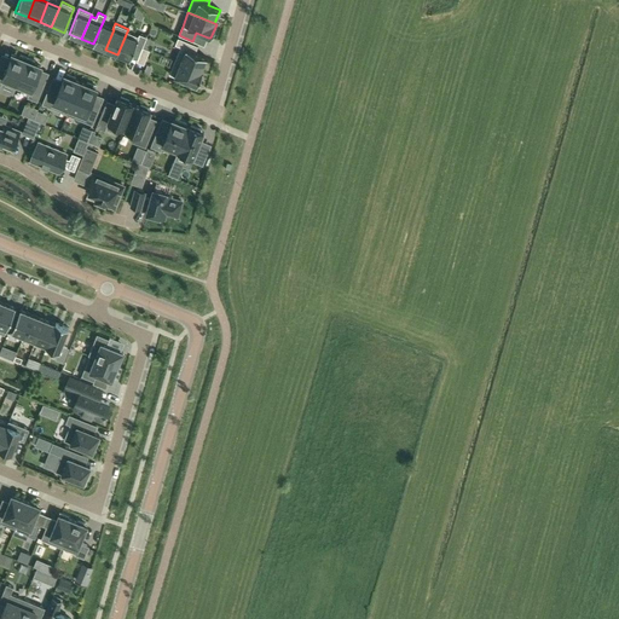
[(114,29),(113,29),(102,24),(93,44),(105,50),(114,29)]
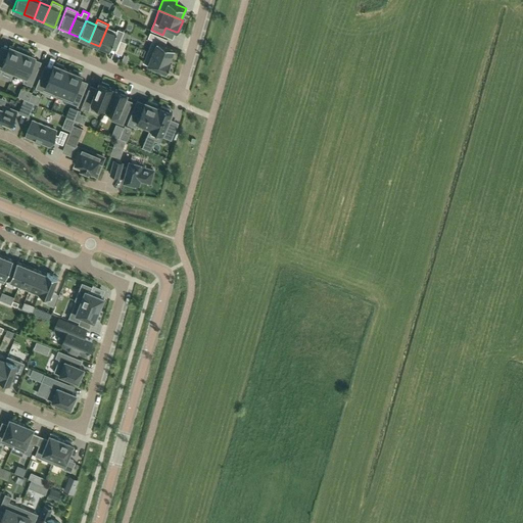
[(117,31),(107,27),(99,46),(109,50),(110,48),(114,39),(120,41),(121,40),(125,31),(119,29),(117,31)]
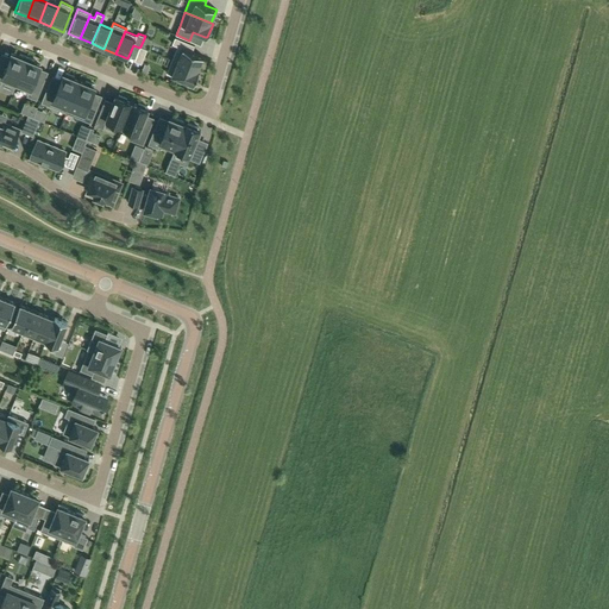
[(199,70),(199,69),(203,56),(192,51),(194,45),(175,37),(173,44),(177,46),(173,60),(199,70)]
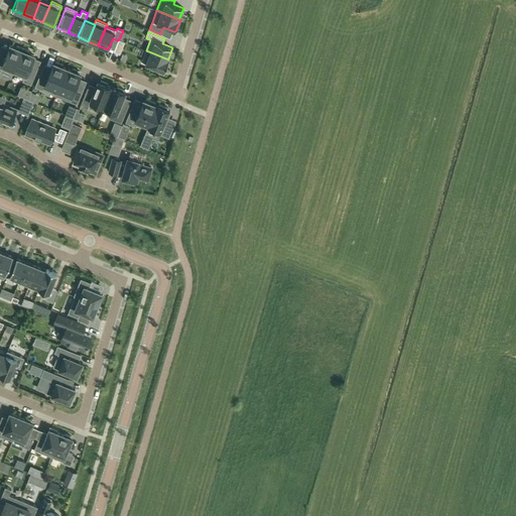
[(125,41),(119,39),(118,40),(114,51),(120,53),(125,41)]
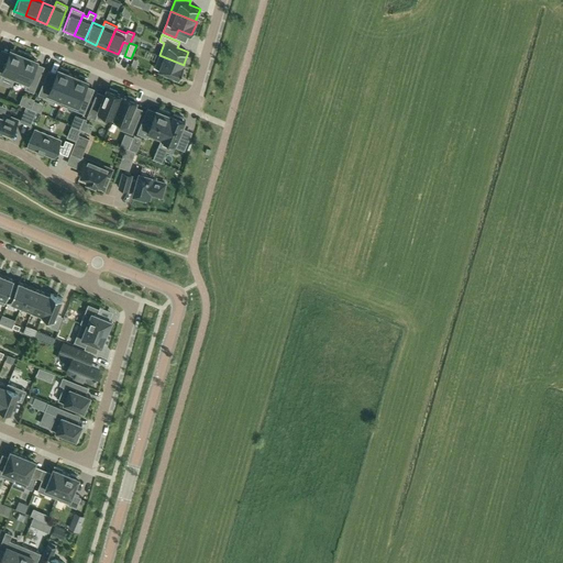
[(1,74),(14,79),(25,53),(19,50),(18,52),(11,50),(4,64),(0,62),(0,77),(1,74)]
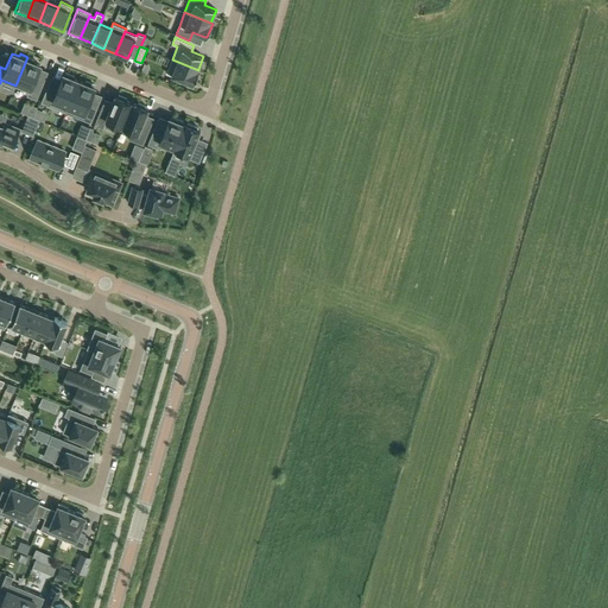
[(27,57),(16,86),(30,92),(27,95),(37,99),(43,82),(36,80),(39,69),(40,65),(33,62),(35,59),(27,57)]
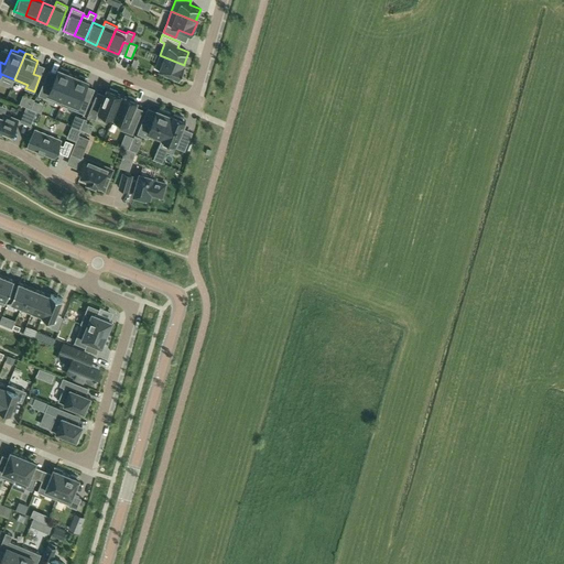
[(185,65),(184,64),(184,65),(160,55),(154,67),(180,78),(185,65)]
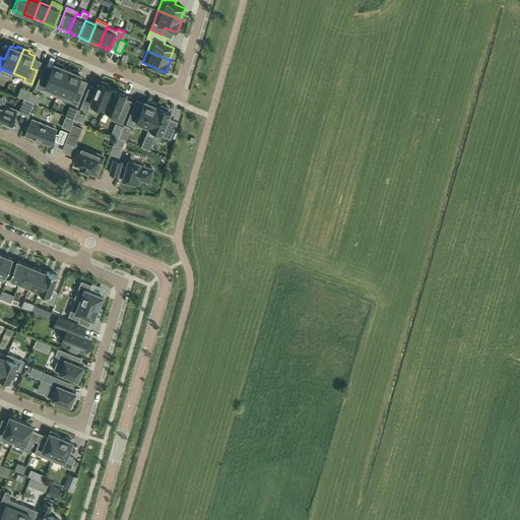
[(64,65),(56,62),(55,64),(54,63),(49,76),(42,73),(37,87),(57,95),(68,69),(63,67),(64,65)]
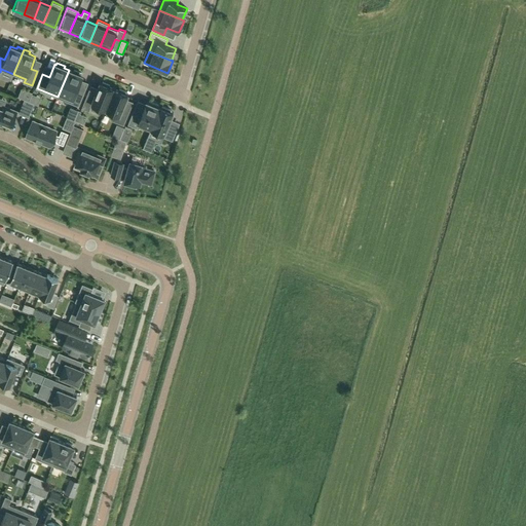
[(73,72),(69,70),(58,97),(78,105),(84,91),(77,88),(82,76),(81,75),(82,73),(74,70),(73,72)]
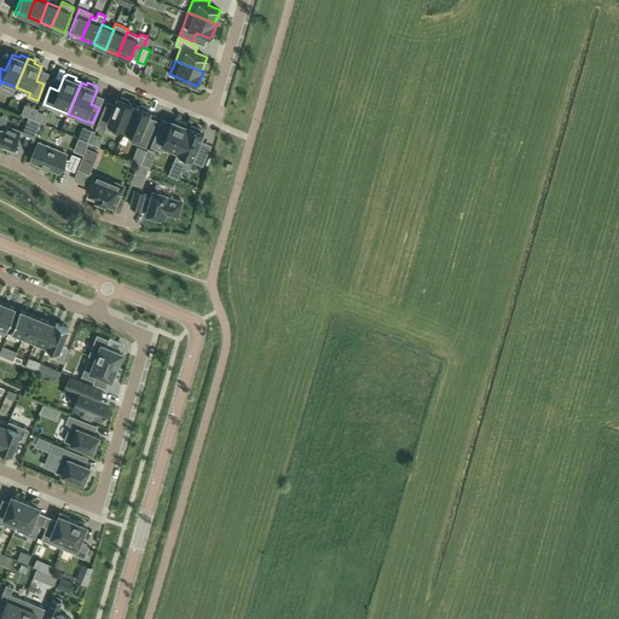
[(125,128),(134,104),(128,102),(128,99),(121,96),(120,98),(117,97),(111,110),(104,108),(96,127),(105,131),(108,122),(125,128)]
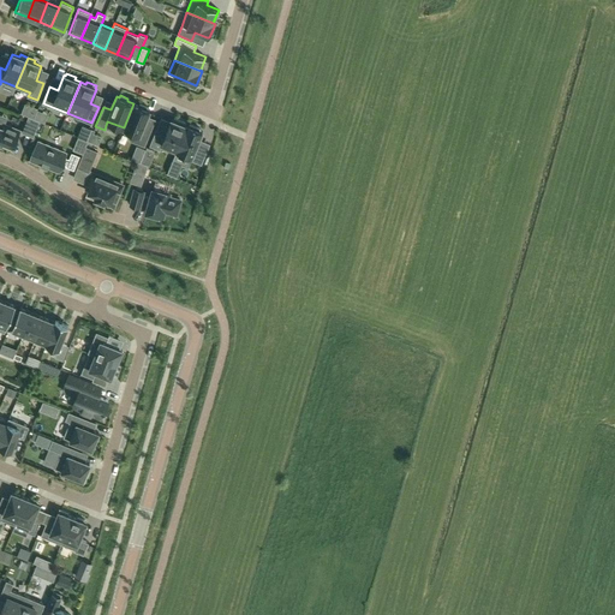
[(124,127),(132,131),(129,139),(144,145),(153,127),(144,124),(150,111),(148,109),(149,107),(141,103),(139,106),(133,103),(124,127)]
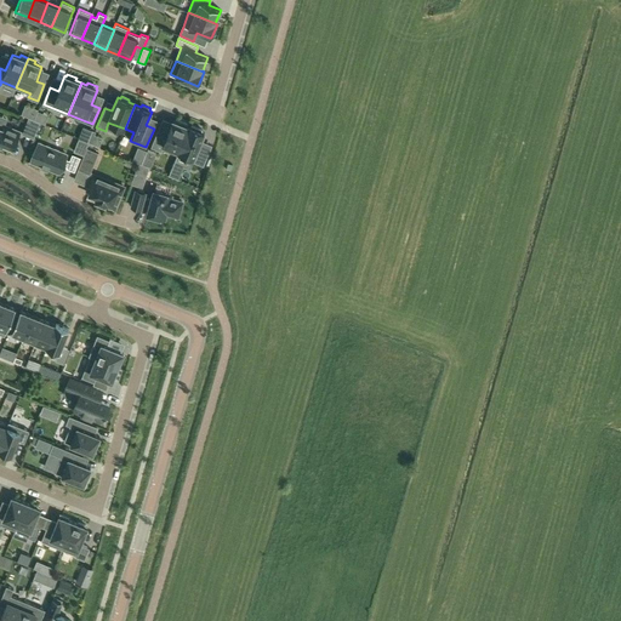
[(29,118),(23,134),(34,137),(40,123),(29,118)]
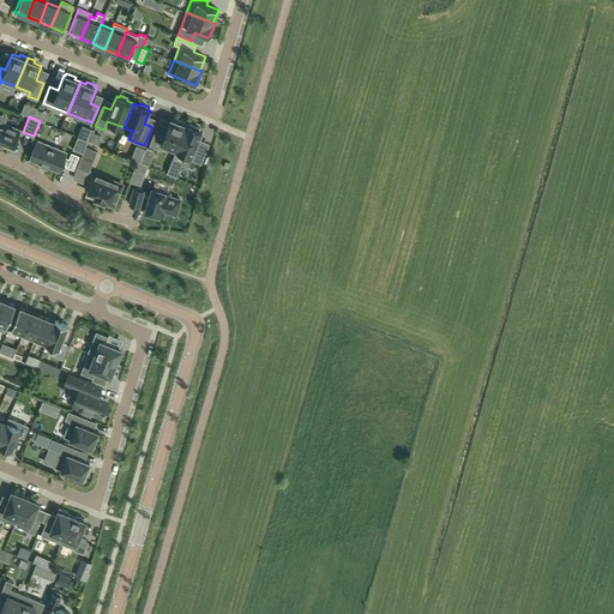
[(176,150),(187,125),(186,125),(184,124),(185,122),(174,118),(173,120),(170,119),(164,132),(156,130),(150,145),(160,149),(162,144),(176,150)]
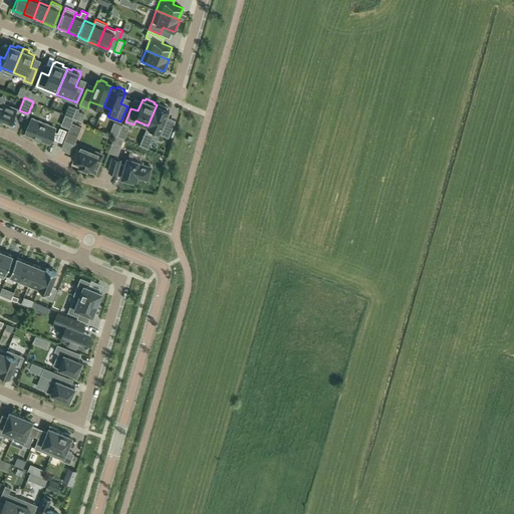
[(3,103),(2,106),(0,105),(0,121),(2,122),(3,119),(11,122),(12,120),(13,118),(17,108),(3,103)]
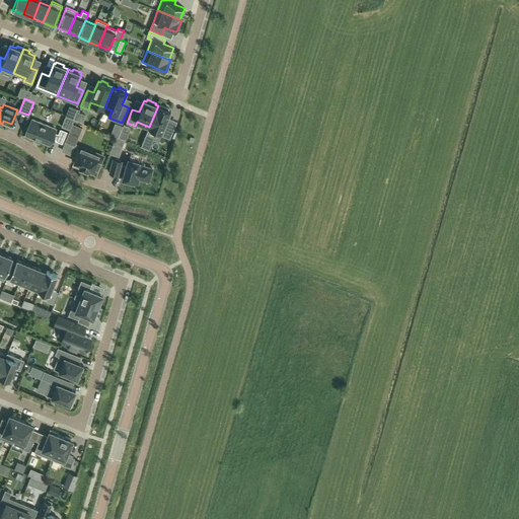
[(159,105),(158,105),(149,127),(161,132),(160,134),(169,138),(174,127),(165,123),(170,110),(168,109),(169,108),(160,104),(159,105)]
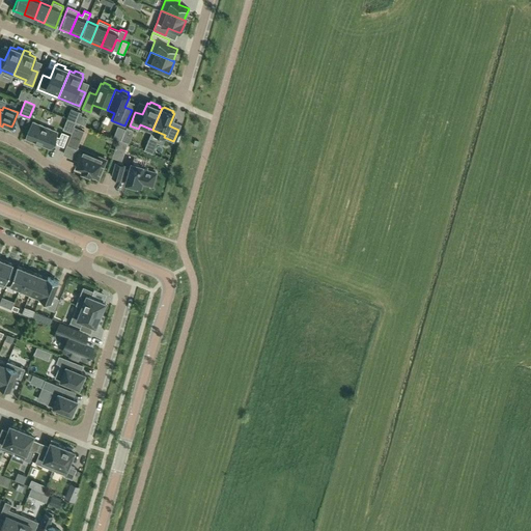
[(68,135),(62,132),(60,137),(55,135),(56,132),(33,122),(27,138),(50,147),(53,141),(57,143),(63,146),(68,135)]
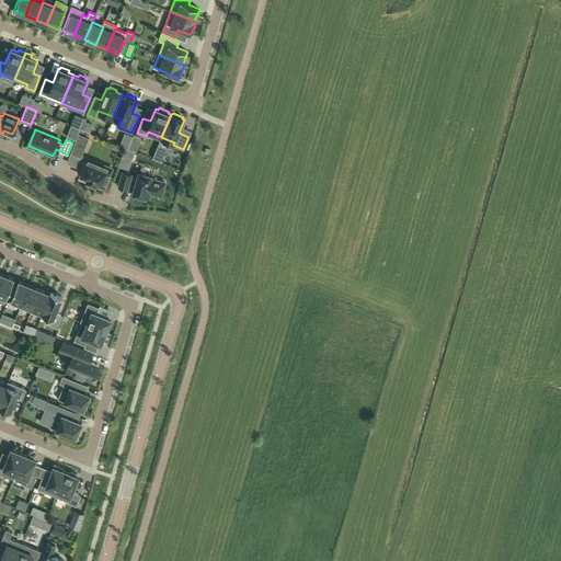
[(79,134),(70,152),(81,157),(82,155),(89,138),(79,134)]
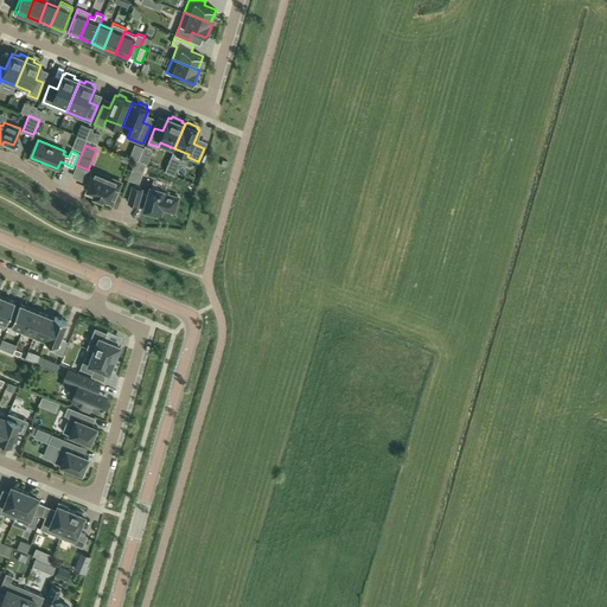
[(179,160),(171,157),(165,171),(173,174),(179,160)]
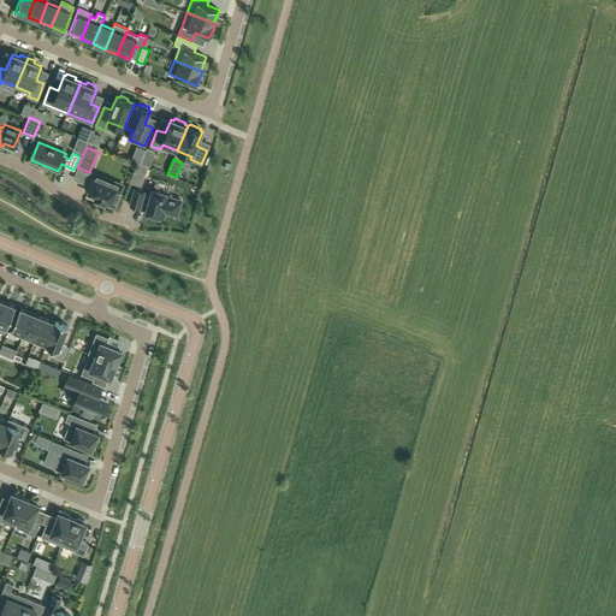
[(141,187),(148,166),(137,163),(130,183),(141,187)]
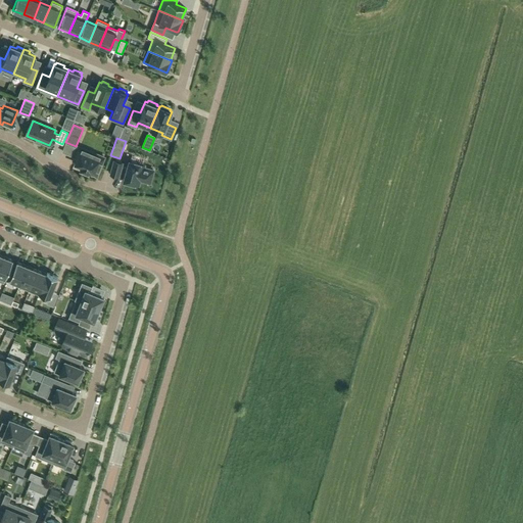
[(77,158),(75,163),(83,168),(82,170),(97,176),(102,163),(104,157),(96,154),(80,147),(78,153),(79,154),(77,158)]
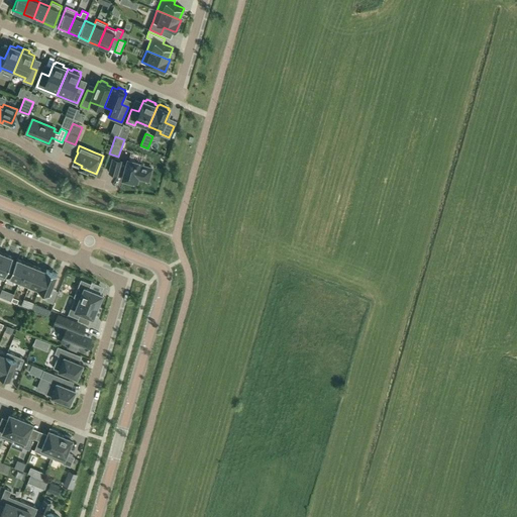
[(122,179),(137,183),(138,178),(148,180),(151,169),(141,166),(142,163),(128,159),(125,166),(120,165),(120,161),(113,159),(109,172),(117,175),(118,170),(124,172),(122,179)]
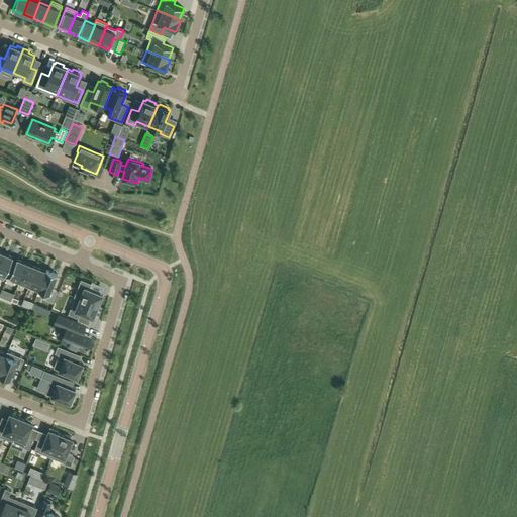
[(0,278),(4,280),(13,256),(3,252),(0,259),(0,278)]
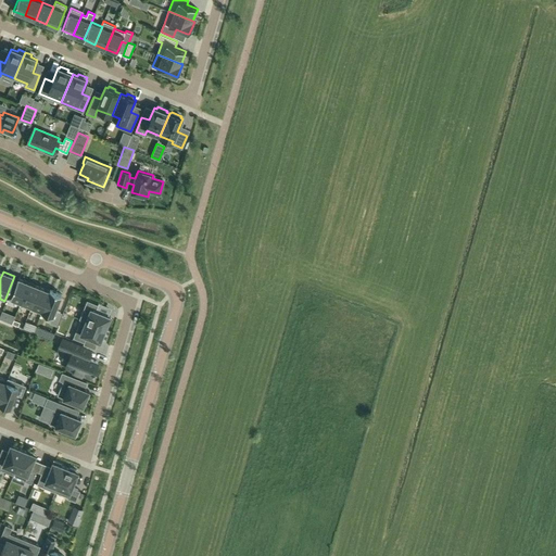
[(29,282),(19,278),(9,300),(21,304),(29,282)]
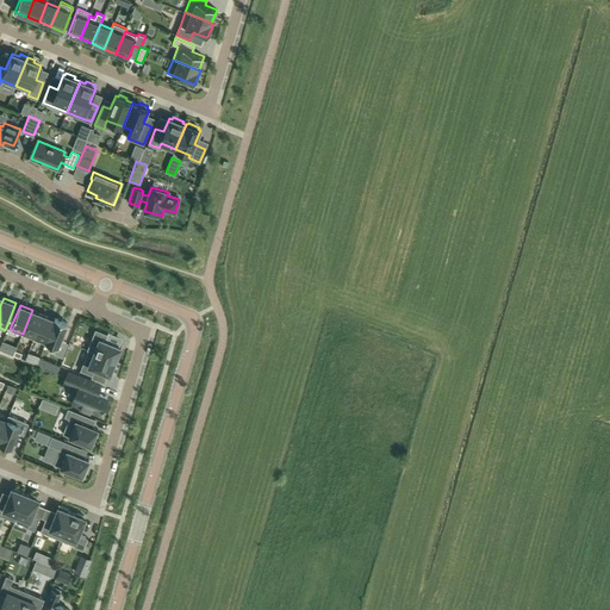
[(44,315),(32,310),(23,334),(33,338),(44,315)]
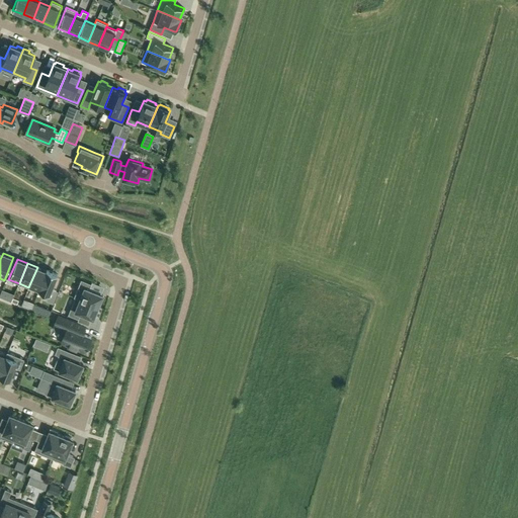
[(28,287),(38,291),(48,270),(47,270),(47,271),(37,267),(28,287)]
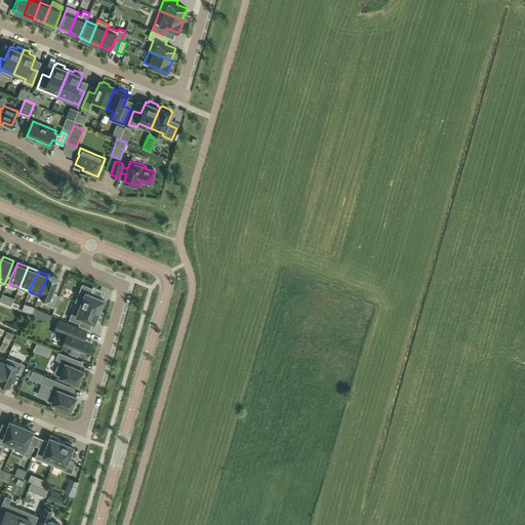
[(48,274),(39,295),(40,295),(40,294),(50,298),(47,305),(53,307),(57,295),(52,293),(58,278),(48,274)]
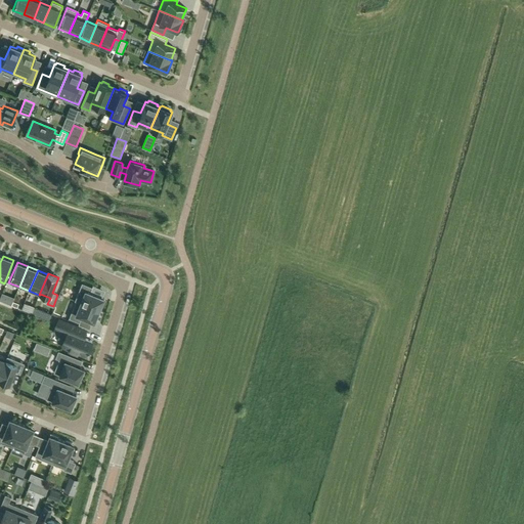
[(99,310),(104,298),(90,293),(92,287),(82,282),(75,300),(99,310)]
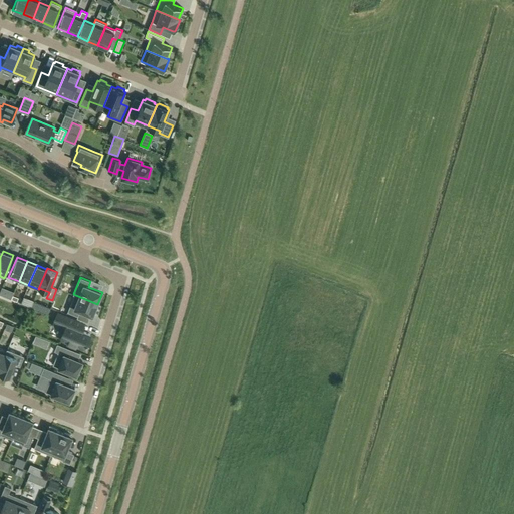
[(80,310),(92,316),(97,304),(73,294),(73,295),(74,295),(67,312),(78,316),(80,310)]
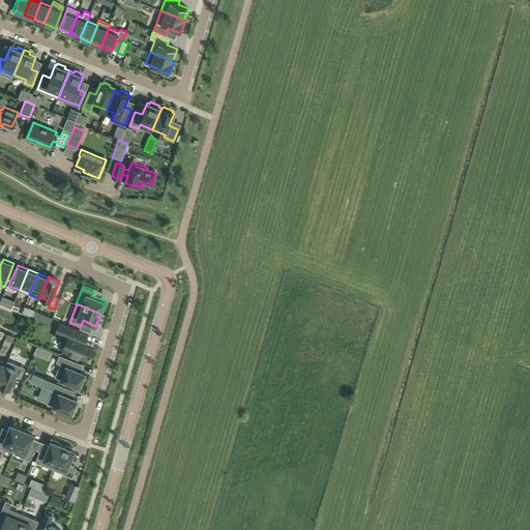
[(87,333),(59,322),(56,330),(68,335),(63,350),(70,353),(69,355),(78,358),(78,356),(87,360),(89,354),(90,354),(91,352),(90,352),(93,345),(84,341),(87,333)]
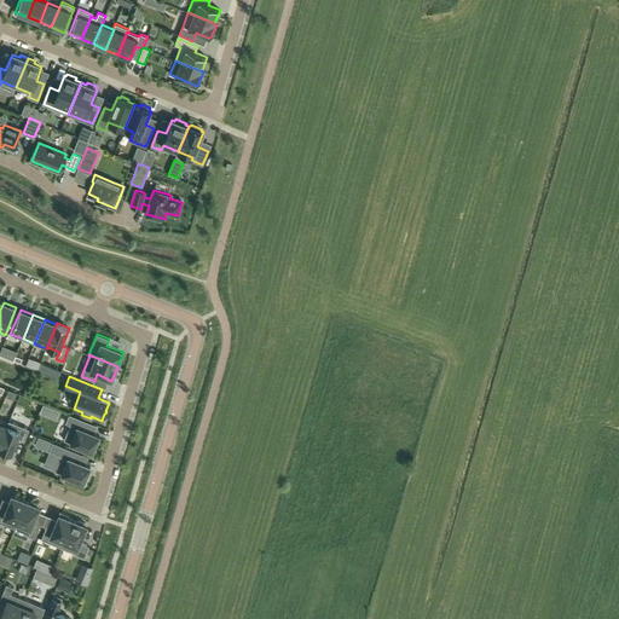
[(44,404),(40,412),(46,415),(50,408),(44,404)]
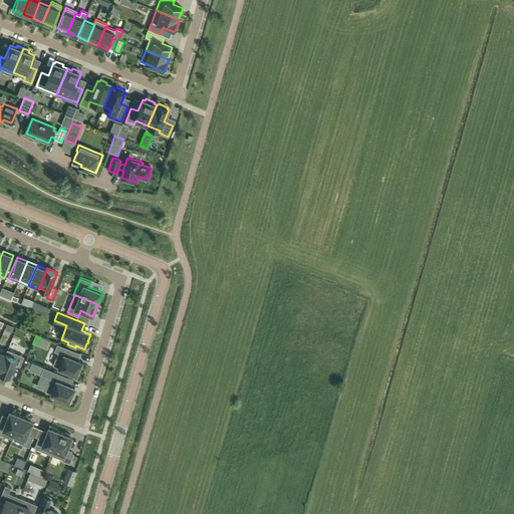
[(57,343),(54,351),(58,352),(53,365),(77,374),(77,373),(78,374),(81,367),(80,367),(82,361),(78,359),(68,355),(71,349),(57,343)]
